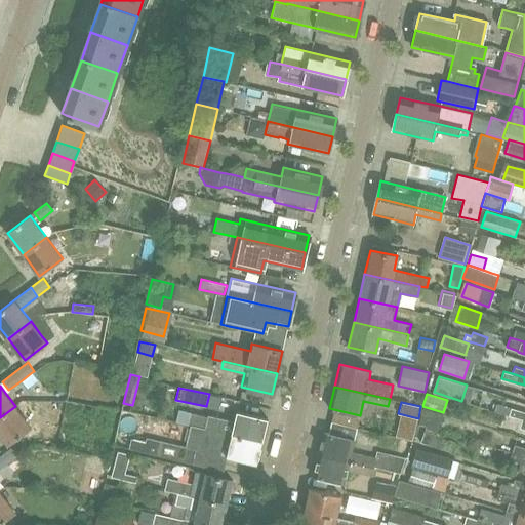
[(524,419),(524,411),(497,403),(494,411),(520,419),(524,419)]
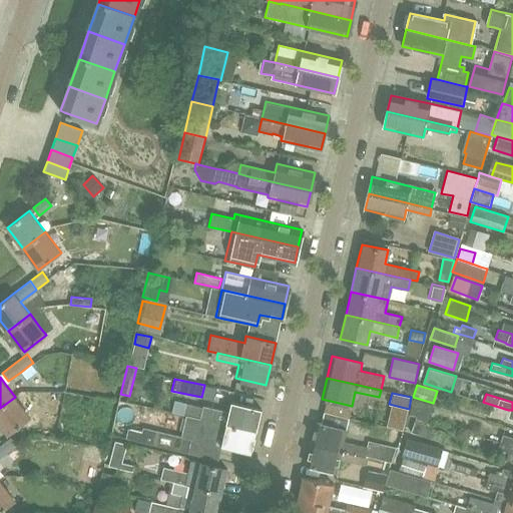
[(15,397),(0,408),(0,423),(8,434),(31,418),(15,397)]
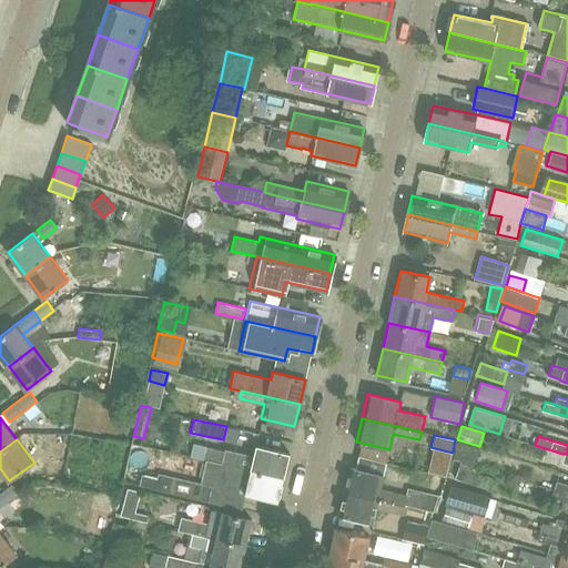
[(192,447),(190,457),(209,460),(282,477),(288,453),(255,445),(253,454),(224,448),(224,449),(193,443),(192,447)]
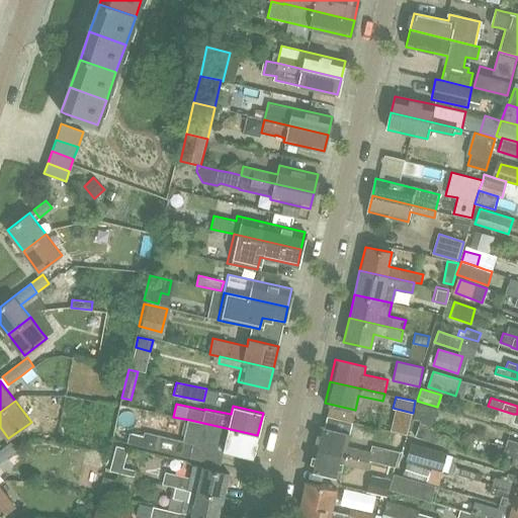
[(413,418),(420,421),(432,424),(437,409),(417,404),(413,418)]
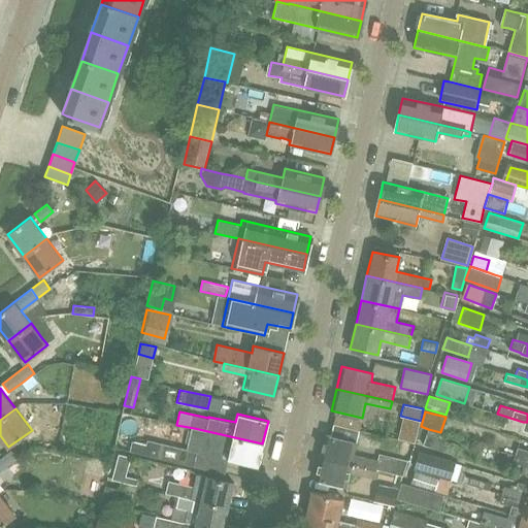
[(152,443),(149,457),(194,467),(197,452),(231,459),(258,465),(262,443),(194,428),(189,452),(152,443)]
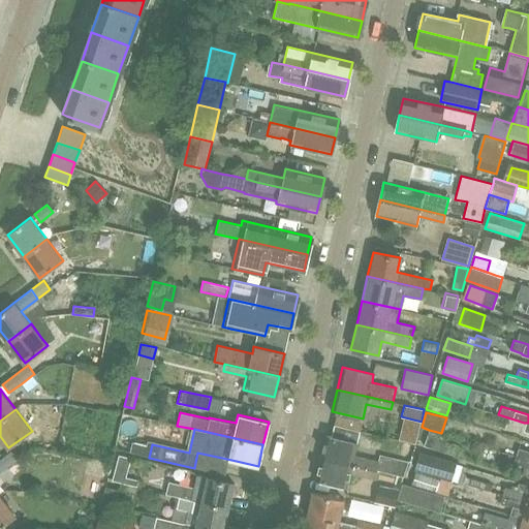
[(441,433),(429,430),(424,445),(442,452),(446,439),(440,437),(441,433)]
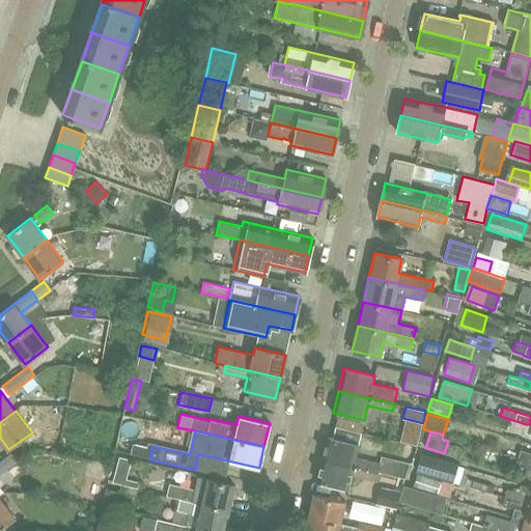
[(327,438),(322,459),(378,472),(406,478),(410,463),(382,456),(380,465),(355,458),(358,445),(327,438)]
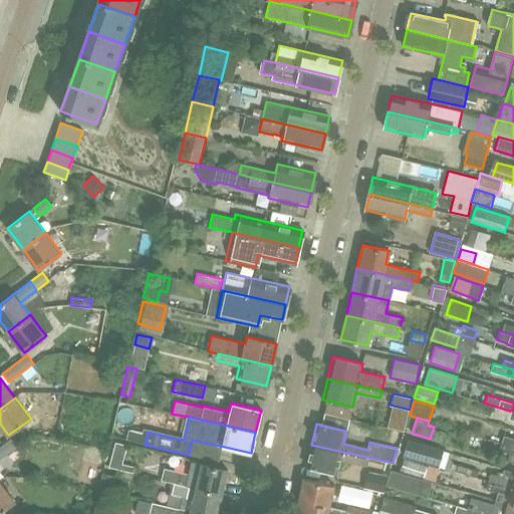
[(513,438),(502,435),(500,442),(513,446),(513,438)]
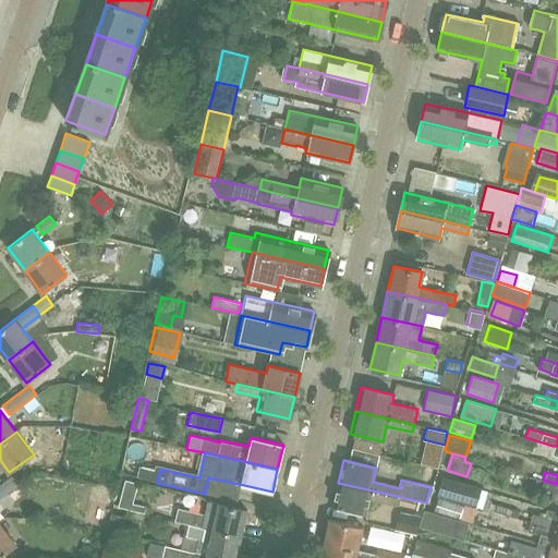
[(440,494),(477,506),(484,486),(447,474),(440,494)]
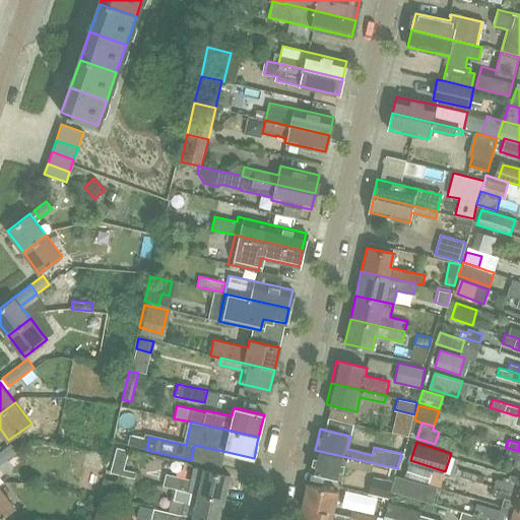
[(0,451),(0,452),(4,459),(16,449),(11,443),(0,451)]
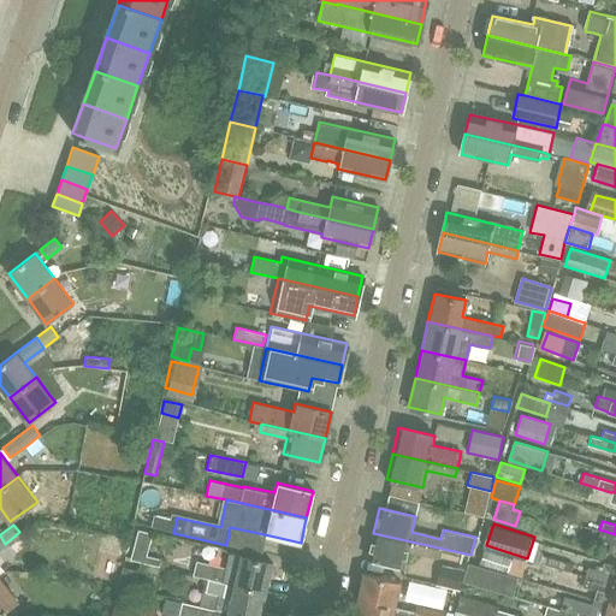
[(615,554),(615,534),(599,529),(597,538),(610,543),(608,552),(615,554)]
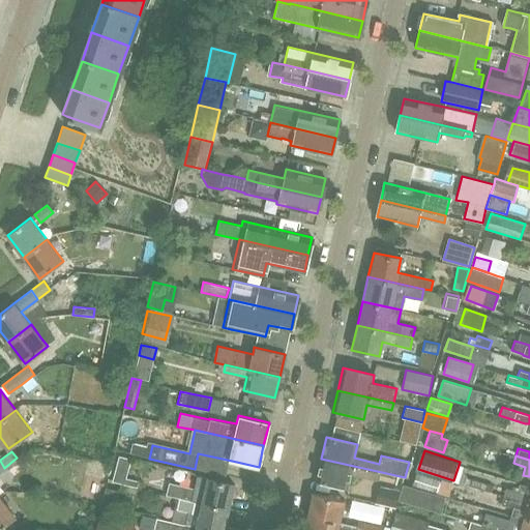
[(139,480),(133,479),(125,477),(129,460),(118,457),(112,483),(130,488),(137,489),(139,480)]
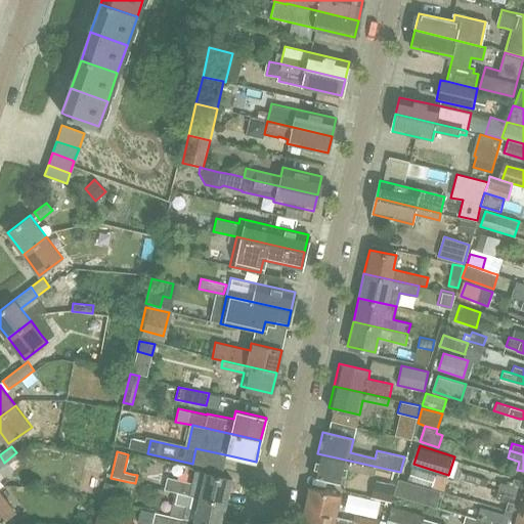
[(370,474),(373,466),(317,453),(312,475),(343,482),(346,468),(370,474)]
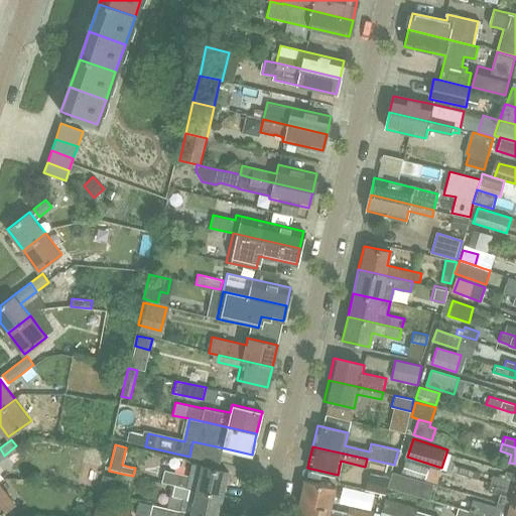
[(407,458),(404,470),(427,477),(430,465),(407,458)]
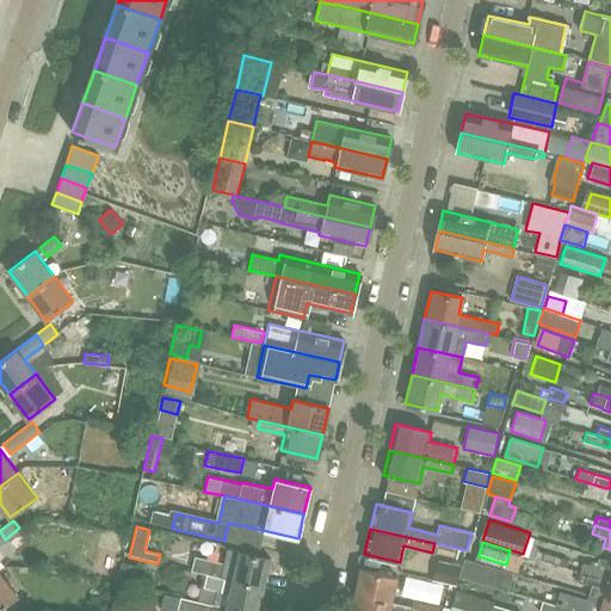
[(192,571),(204,573),(220,576),(263,587),(270,559),(226,548),(222,562),(207,559),(196,556),(192,571)]
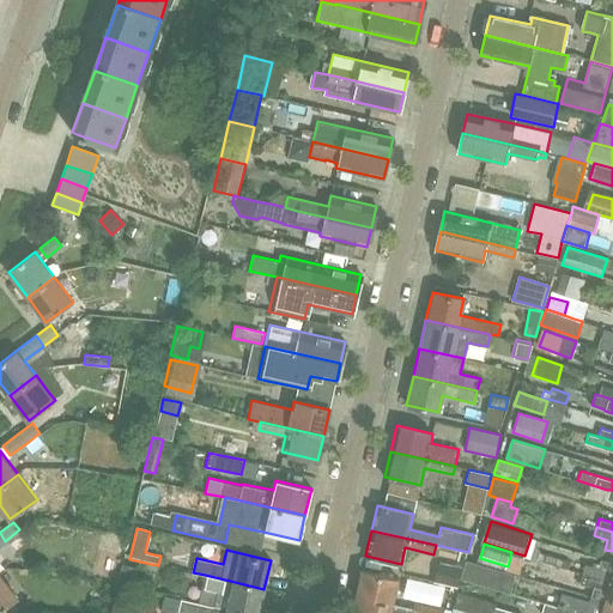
[(539,552),(536,559),(568,569),(570,562),(539,552)]
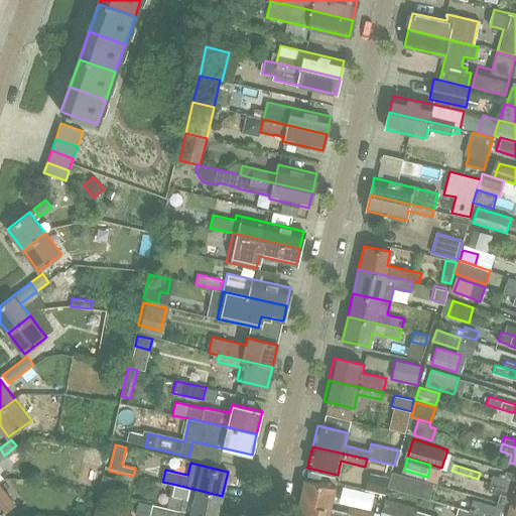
[(393,471),(388,486),(429,499),(433,484),(393,471)]
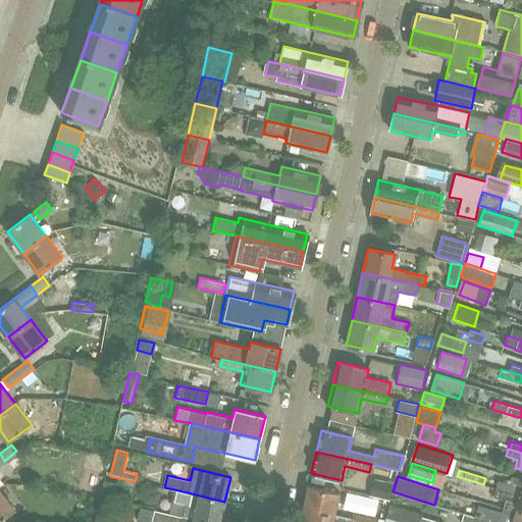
[(521,478),(512,476),(510,484),(498,480),(496,488),(521,496),(521,478)]
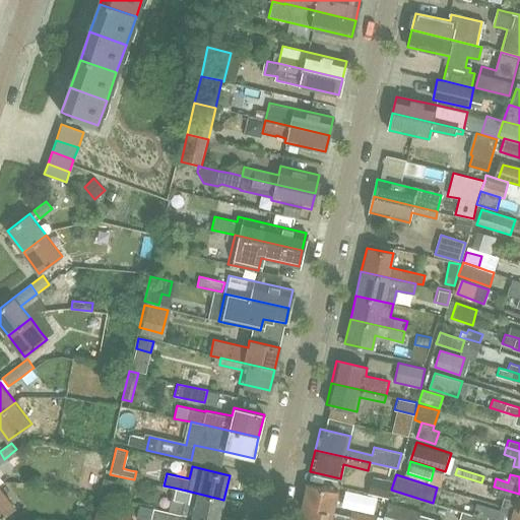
[(372,476),(368,494),(388,499),(392,481),(372,476)]
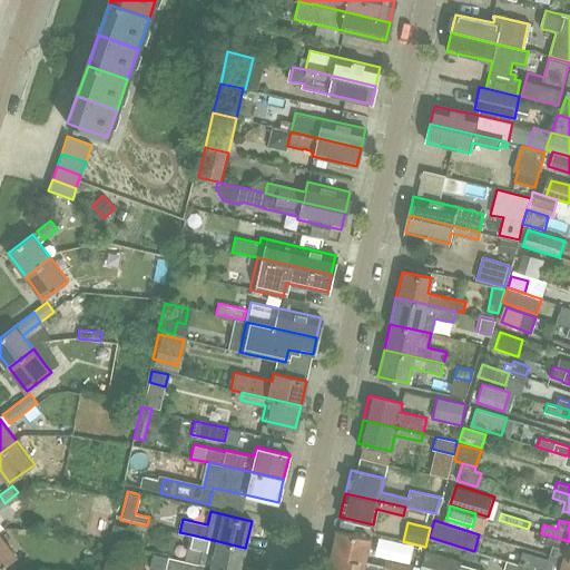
[(108,544),(119,547),(126,548),(131,527),(114,523),(108,544)]
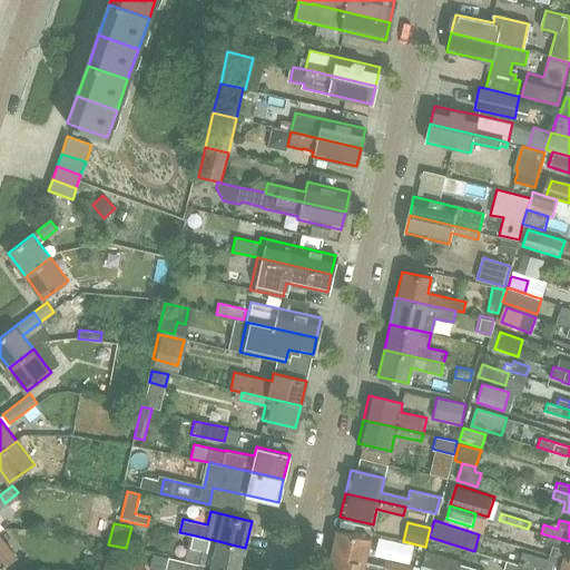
[(336,531),(331,554),(363,561),(369,538),(336,531)]
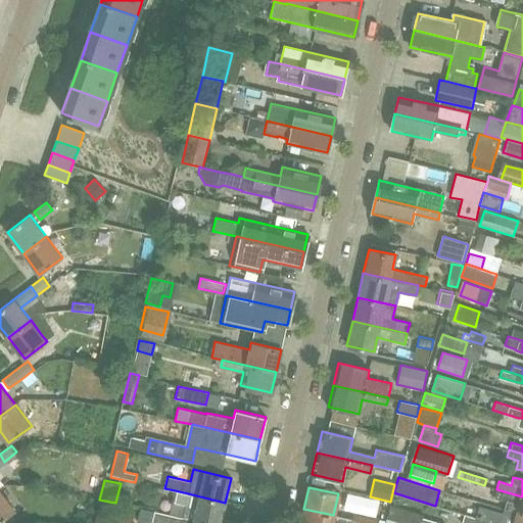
[(0,488),(0,521),(15,510),(0,488)]
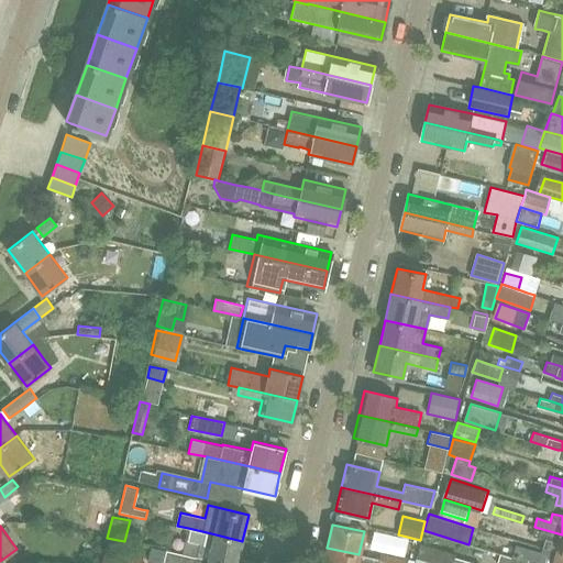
[(562,554),(562,534),(534,527),(531,534),(545,539),(543,549),(562,554)]
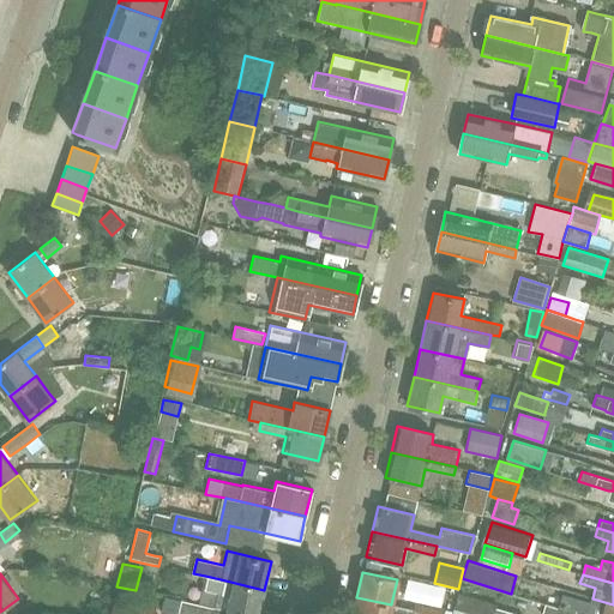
[(241,613),(258,613),(264,590),(221,579),(217,594),(202,590),(198,603),(241,613)]
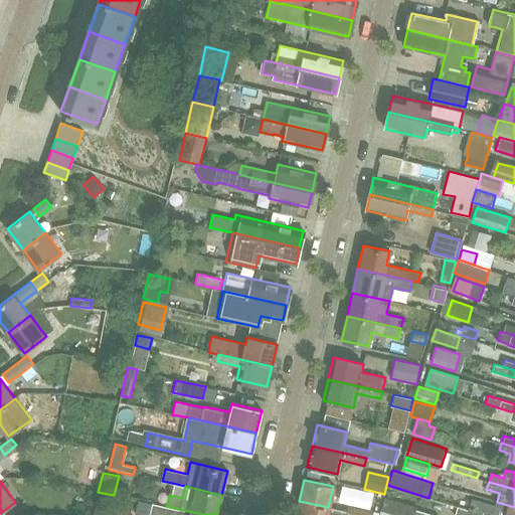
[(108,494),(98,492),(92,514),(127,514),(128,513),(105,508),(108,494)]
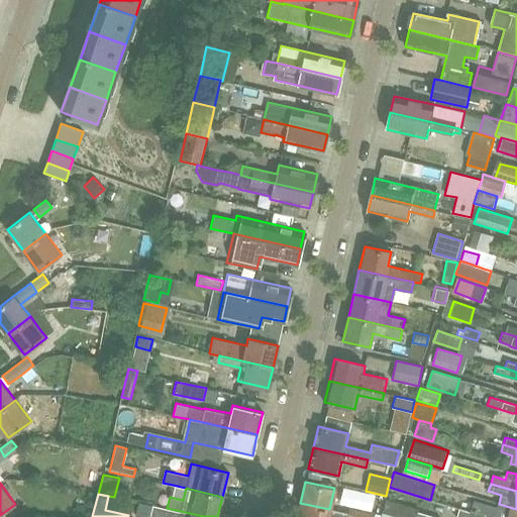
[(486,516),(516,516),(516,509),(499,504),(497,510),(493,509),(494,507),(475,502),(472,513),(486,516)]
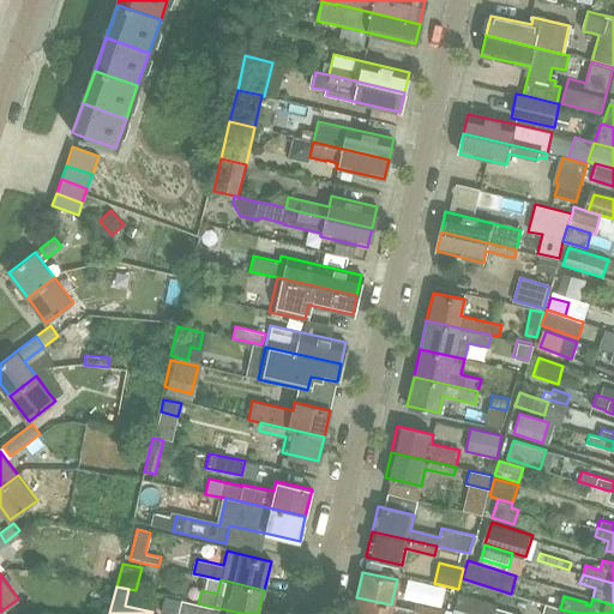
[(411,613),(413,609),(391,605),(356,597),(353,613),(411,613)]
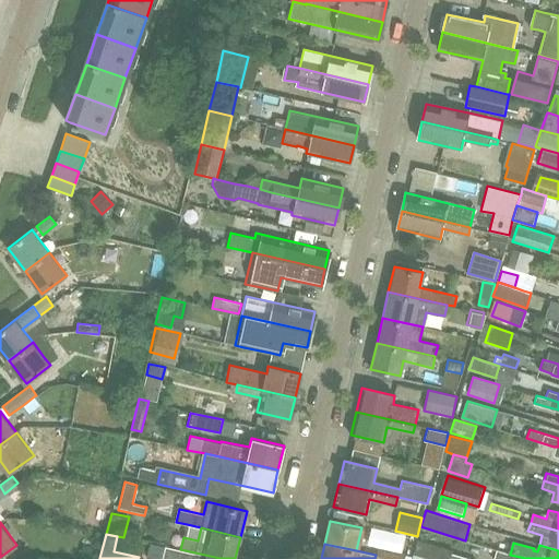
[(219,558),(180,549),(168,547),(165,558),(219,558)]
